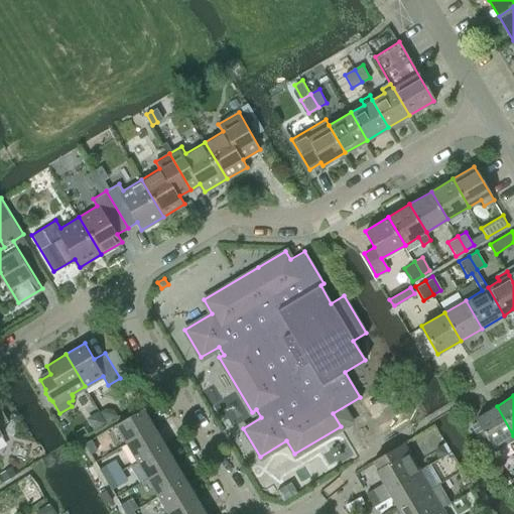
[(0,434),(3,432),(0,426),(0,424),(9,419),(0,403),(0,434)]
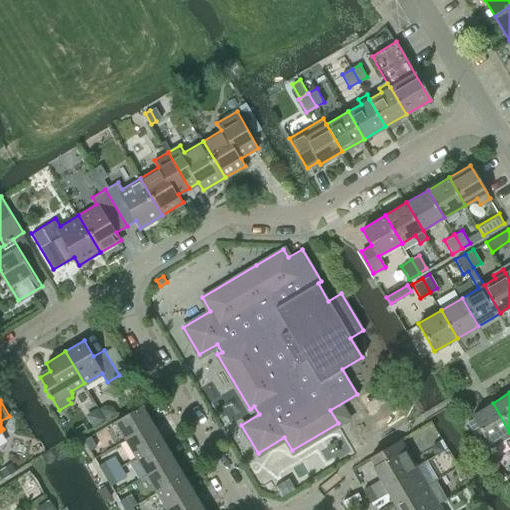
[(509,432),(493,403),(472,415),(474,417),(467,421),(475,434),(481,430),(488,442),(489,442),(492,447),(509,437),(509,432)]
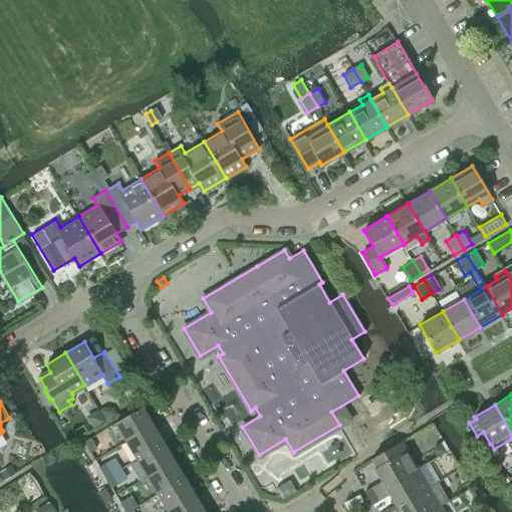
[(118,413),(114,407),(107,406),(101,409),(108,419),(118,413)]
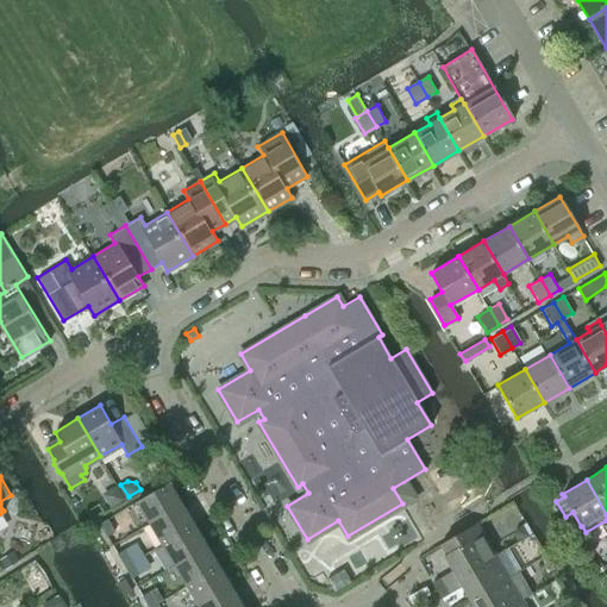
[(149,521),(181,502),(168,481),(136,500),(149,521)]
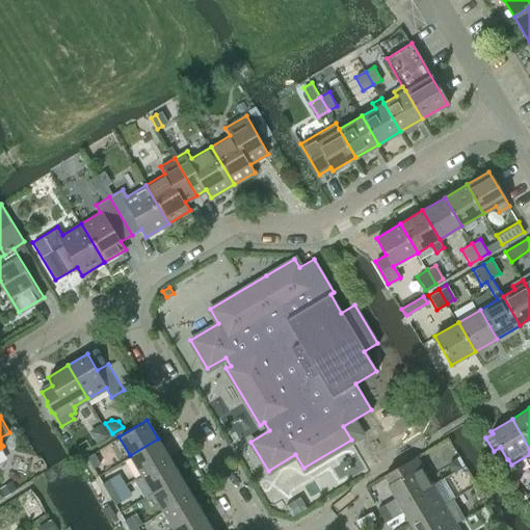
[(102,423),(89,430),(97,443),(110,435),(102,423)]
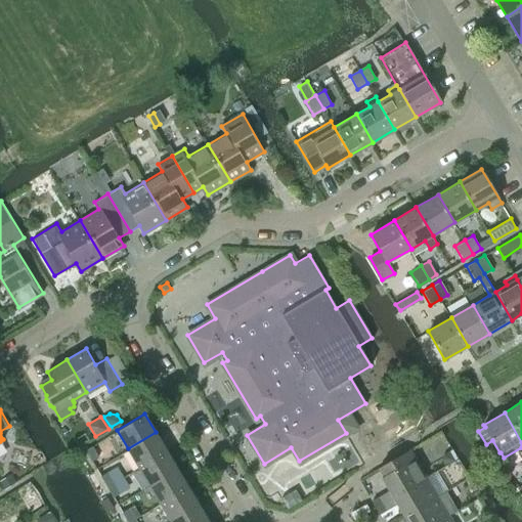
[(139,467),(166,451),(156,432),(128,448),(139,467)]
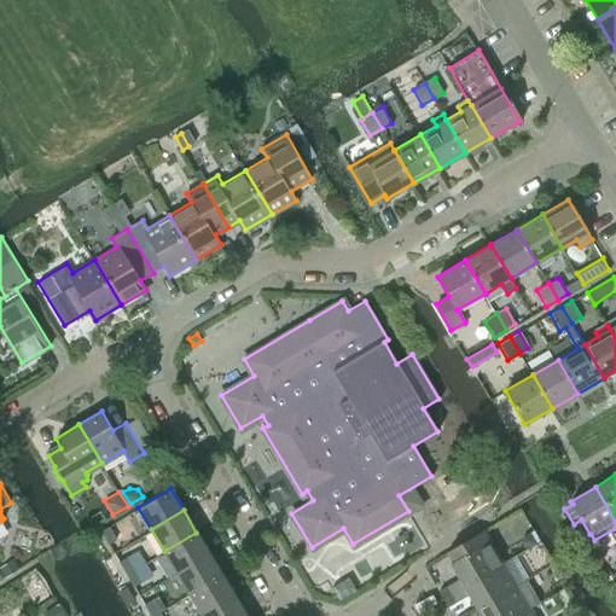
[(110,544),(117,539),(109,526),(103,529),(110,544)]
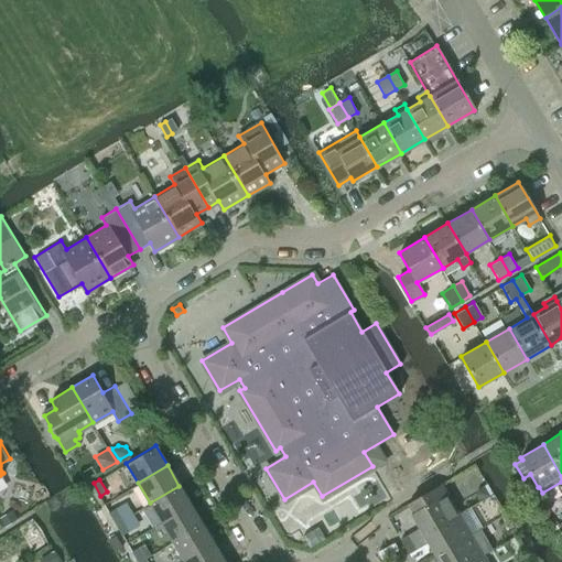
[(403,547),(458,516),(440,484),(407,503),(412,512),(409,514),(418,528),(399,539),(403,547)]
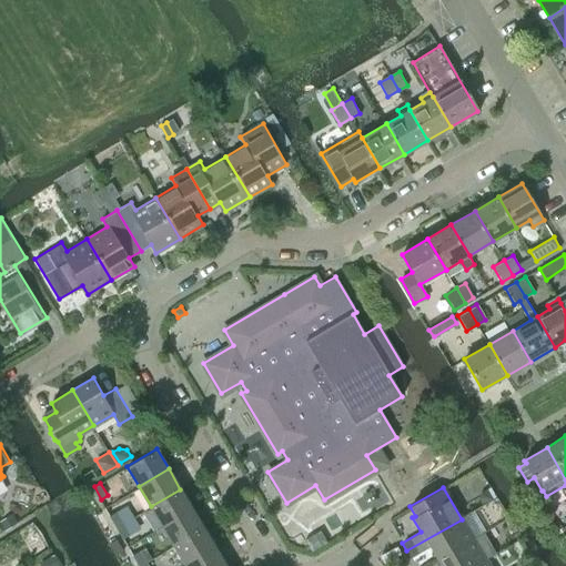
[(180,489),(151,506),(162,526),(192,509),(180,489)]
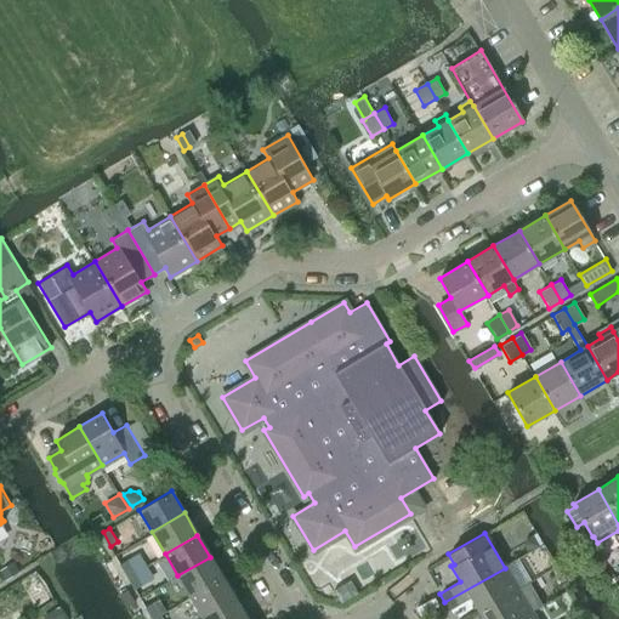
[(534,535),(528,540),(526,546),(529,554),(540,546),(534,535)]
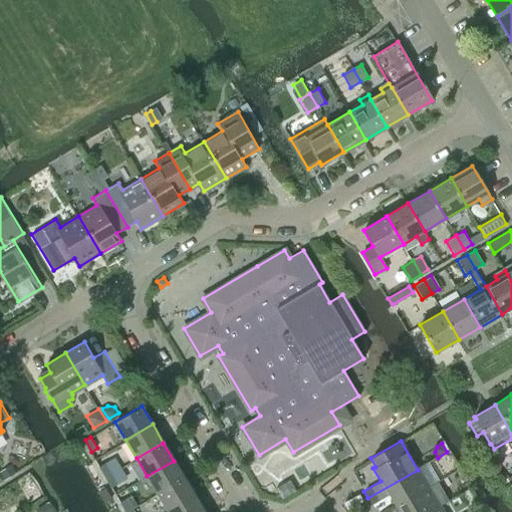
[(158,495),(185,479),(174,461),(147,476),(158,495)]
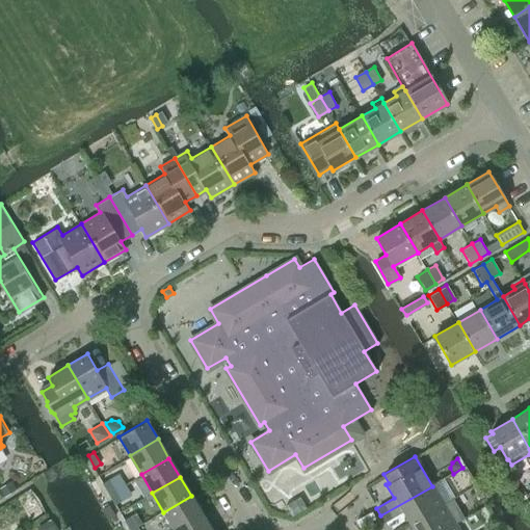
[(105,482),(111,494),(117,489),(111,479),(105,482)]
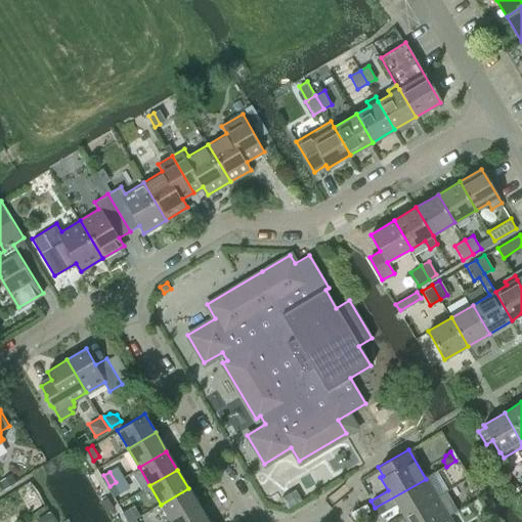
[(1,482),(5,489),(17,481),(13,474),(1,482)]
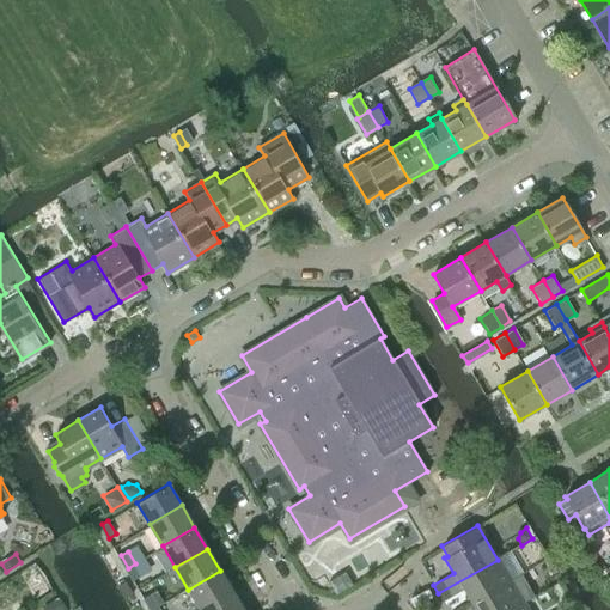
[(470,603),(510,580),(498,560),(438,593),(441,601),(462,589),(470,603)]
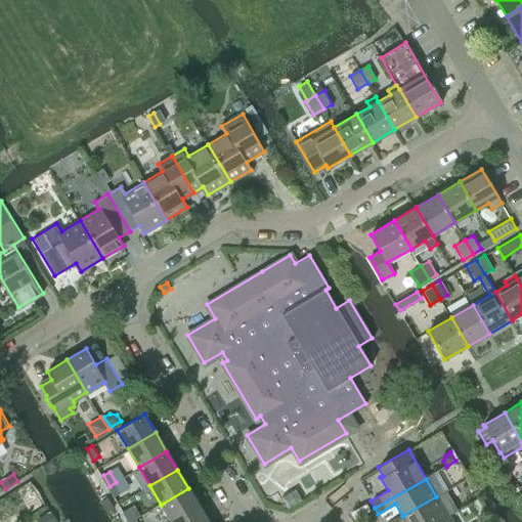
[(117,484),(116,482),(110,486),(116,496),(122,492),(117,484)]
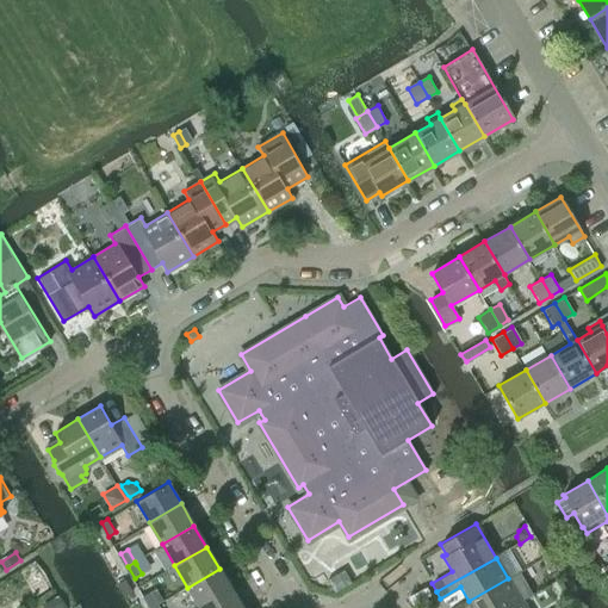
[(219,569),(187,588),(199,607),(230,588),(219,569)]
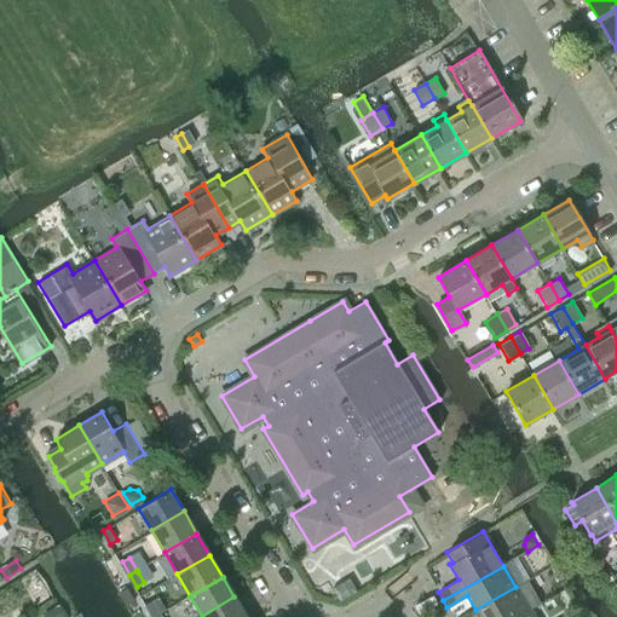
[(336,587),(334,588),(341,600),(357,590),(350,578),(336,587)]
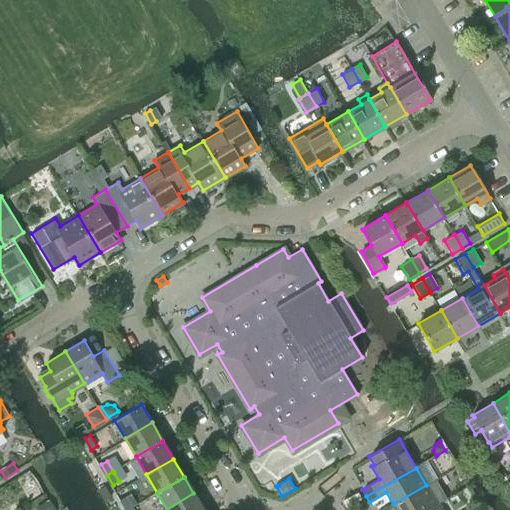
[(426,509),(437,504),(447,498),(436,479),(426,485),(393,504),(397,509),(426,509)]
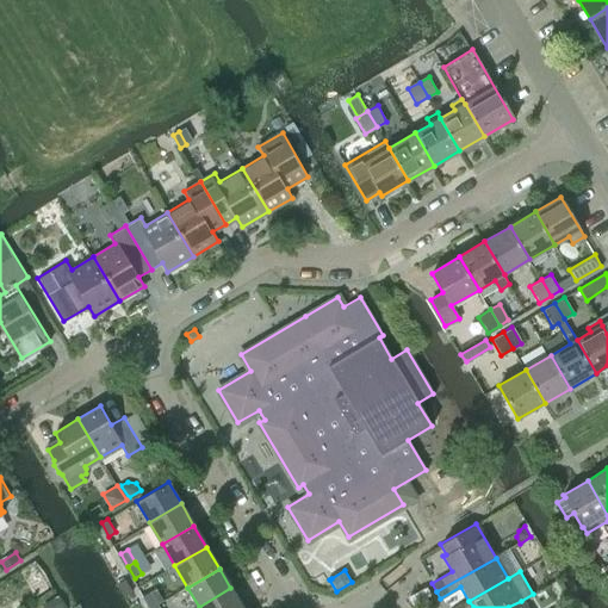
[(121,582),(119,583),(126,595),(128,594),(134,590),(126,578),(121,582)]
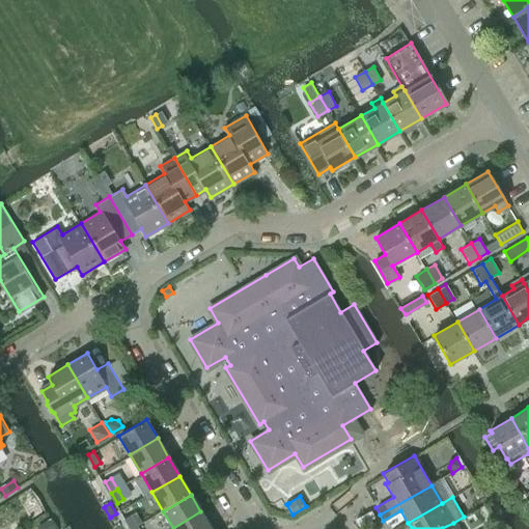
[(173,528),(210,528),(211,528),(200,511),(173,528)]
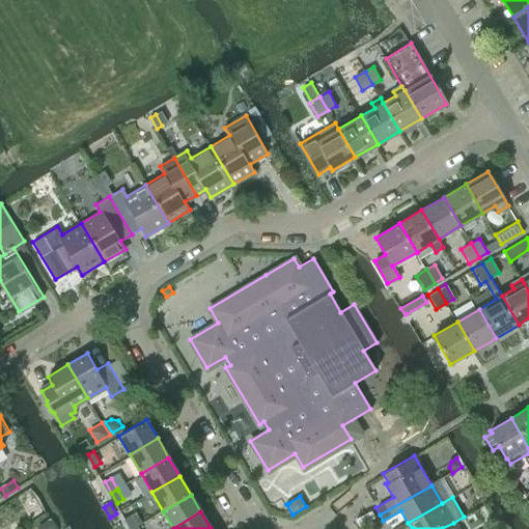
[(126,518),(132,528),(138,525),(132,514),(126,518)]
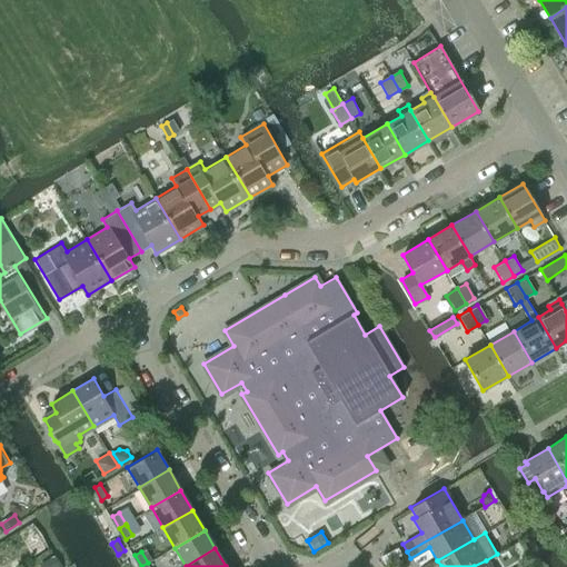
[(56,555),(45,561),(48,566),(60,566),(62,566),(56,555)]
